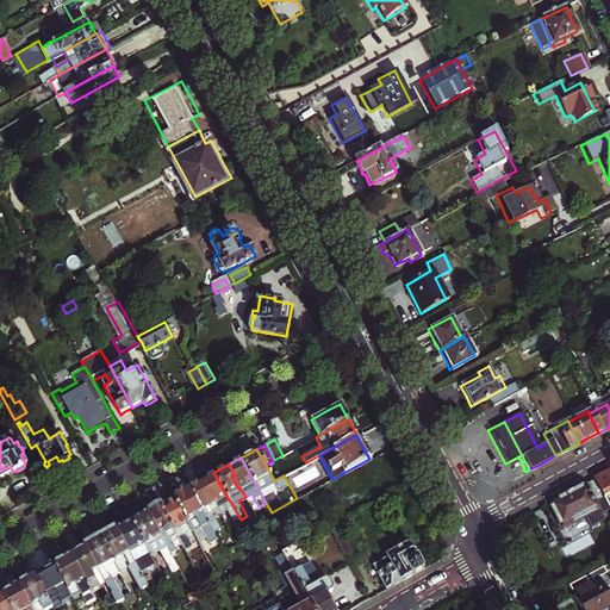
[(10,466),(0,471),(0,479),(16,471),(12,471),(10,466)]
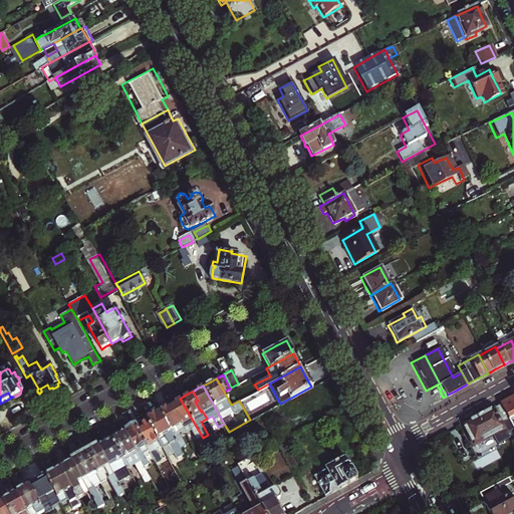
[(500,405),(508,420),(513,417),(513,397),(509,400),(500,405)]
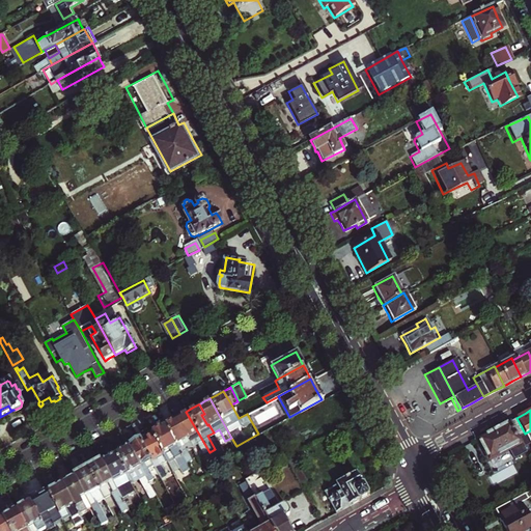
[(210,452),(186,412),(179,415),(174,418),(173,419),(178,428),(182,426),(187,437),(186,437),(190,445),(195,443),(201,453),(196,456),(199,462),(202,459),(204,464),(213,458),(210,452)]
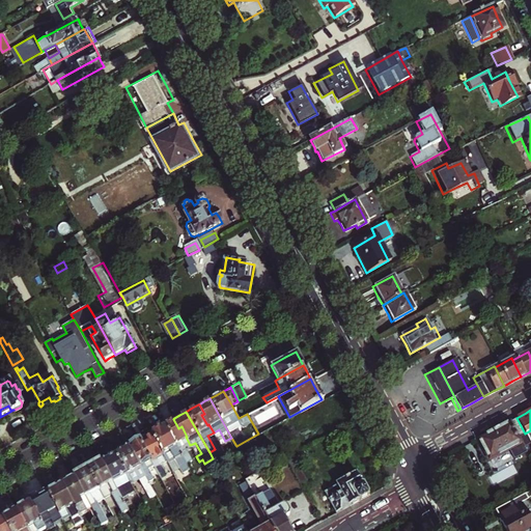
[(493,430),(477,439),(487,459),(509,448),(513,457),(527,450),(524,445),(529,442),(525,434),(516,418),(493,430)]
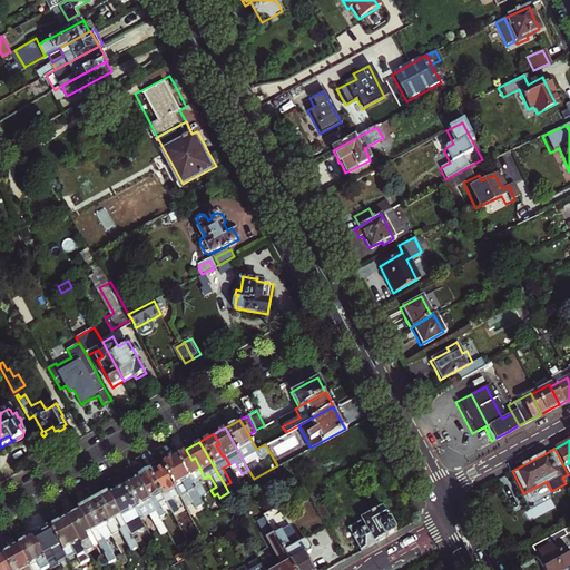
[(176,455),(199,497),(205,493),(198,482),(204,478),(199,469),(200,469),(195,458),(192,460),(186,450),(179,453),(176,455)]
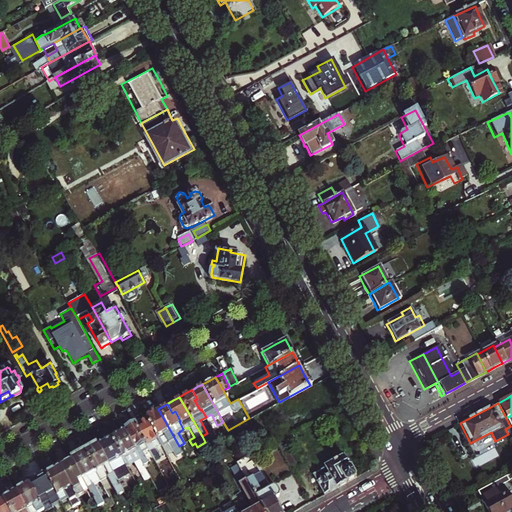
[(144,416),(146,419),(160,445),(166,441),(170,448),(174,455),(182,451),(179,446),(158,409),(150,413),(144,416)]
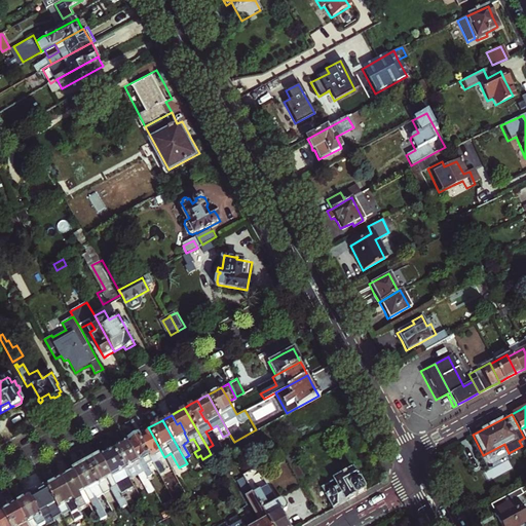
[(143,434),(138,437),(154,465),(159,475),(164,473),(159,461),(165,458),(164,457),(150,430),(143,434)]
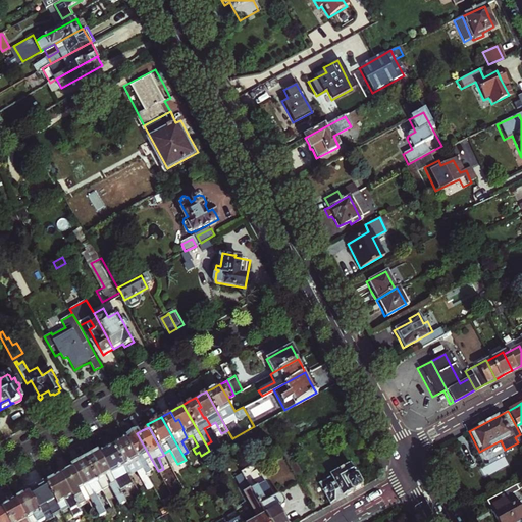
[(129,434),(124,437),(147,476),(152,473),(148,465),(153,462),(137,433),(136,431),(129,434)]
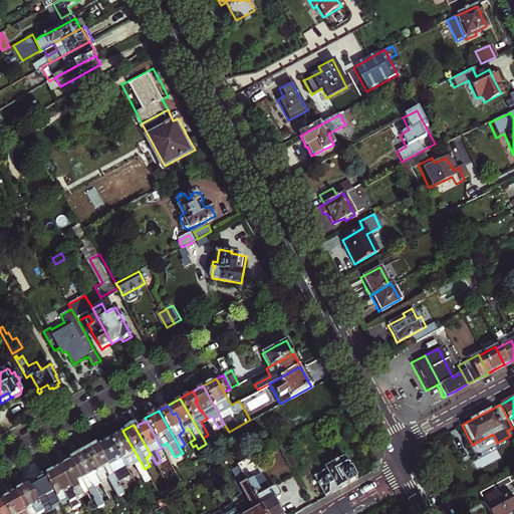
[(189,429),(184,431),(190,442),(195,439),(189,429)]
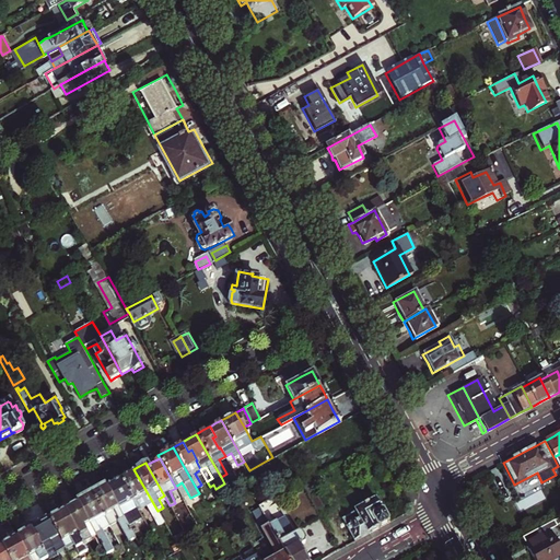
[(118,477),(137,509),(144,504),(155,524),(163,520),(158,511),(133,469),(126,474),(118,477)]
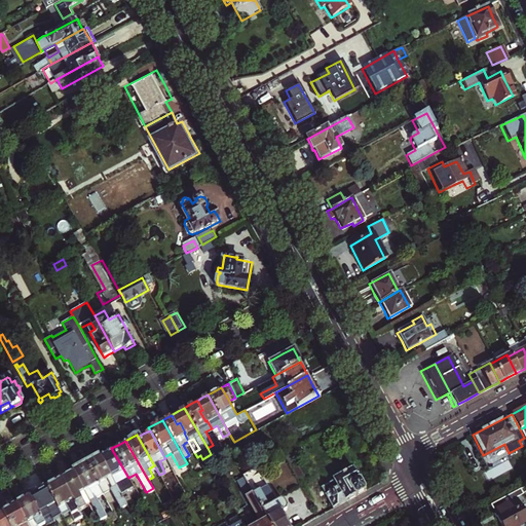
[(194,452),(188,441),(183,445),(189,455),(194,452)]
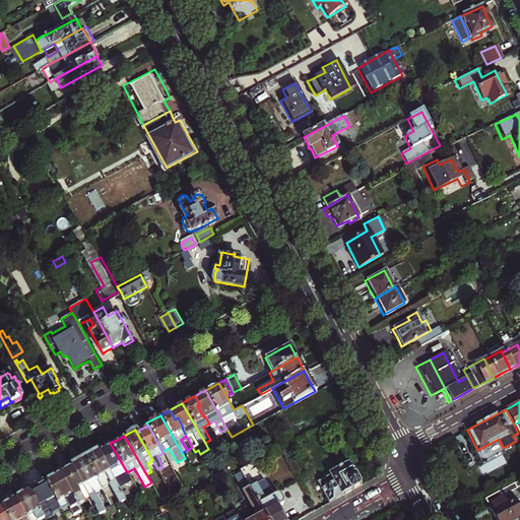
[(294,440),(278,448),(295,476),(300,473),(287,450),(297,445),(294,440)]
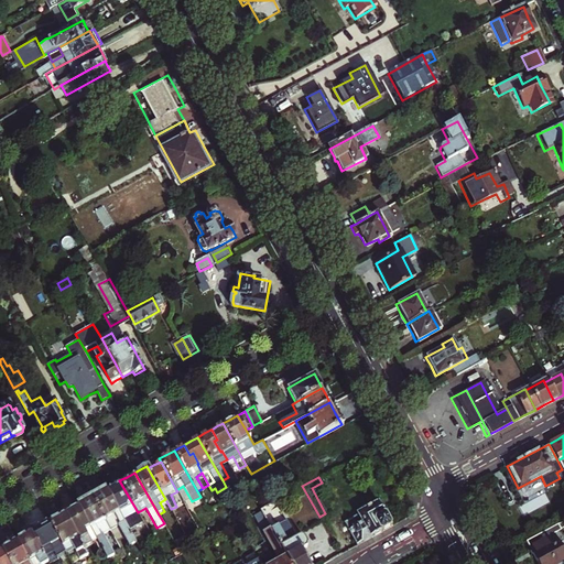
[(105,489),(134,541),(136,543),(143,539),(130,517),(138,512),(119,480),(114,485),(105,489)]
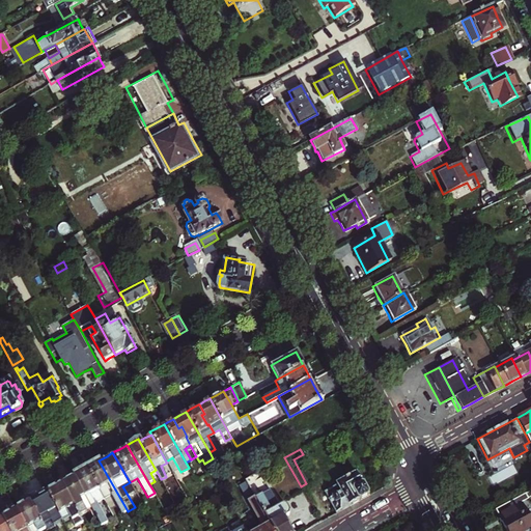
[(166,462),(167,463),(170,468),(176,465),(172,457),(166,462)]
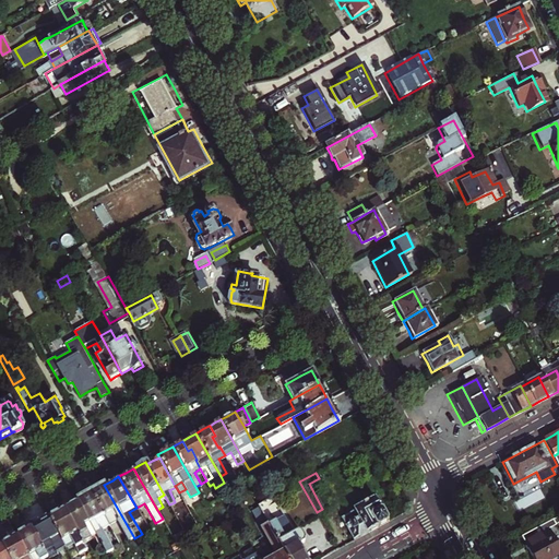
[(91,492),(107,524),(115,520),(127,539),(133,536),(104,485),(97,489),(91,492)]
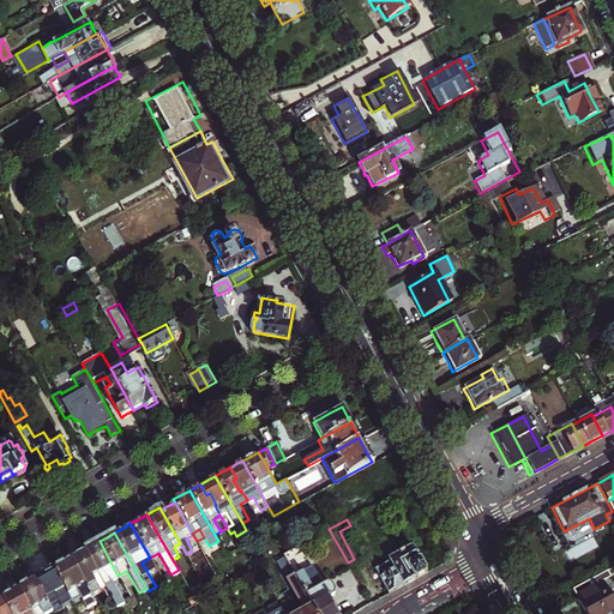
[(83,549),(104,588),(115,607),(124,602),(110,579),(114,578),(118,576),(100,541),(91,546),(83,549)]
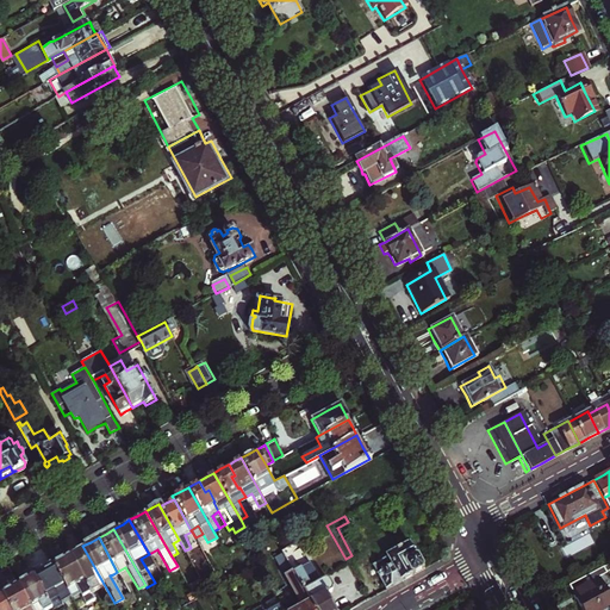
[(319,583),(296,542),(288,546),(281,551),(292,570),(313,609),(334,609),(327,595),(331,592),(332,587),(328,580),(324,580),(319,583)]
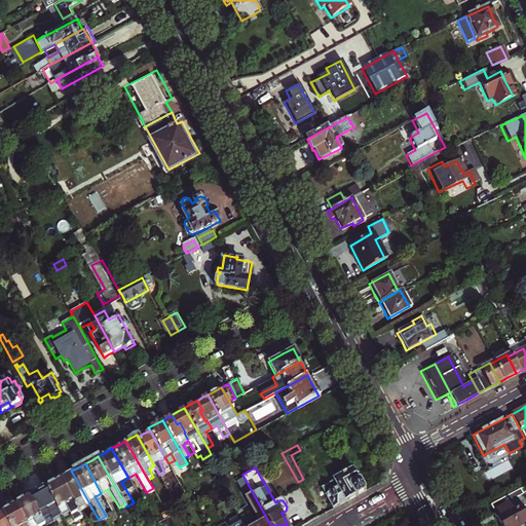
[(357,495),(365,490),(352,468),(321,487),(333,509),(357,495)]
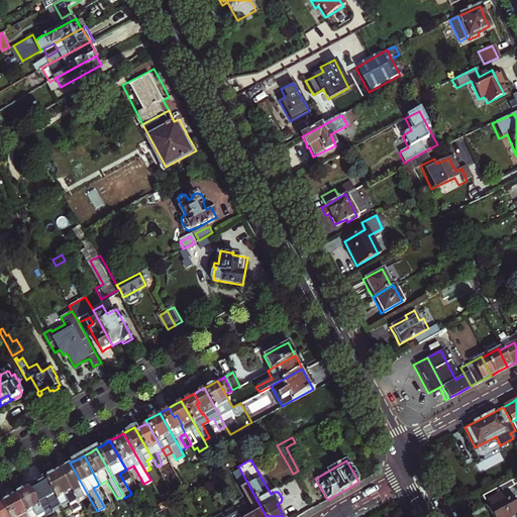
[(77,502),(88,495),(70,462),(65,467),(59,470),(77,502)]
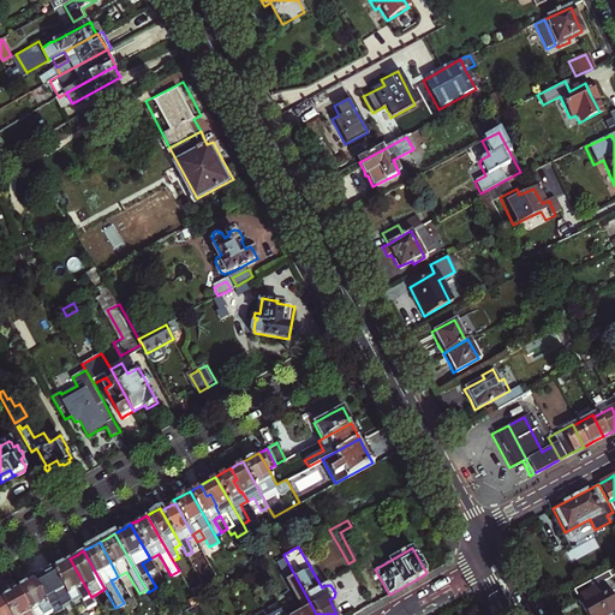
[(91,597),(70,559),(60,563),(53,568),(66,592),(70,599),(78,593),(87,608),(95,603),(91,597)]
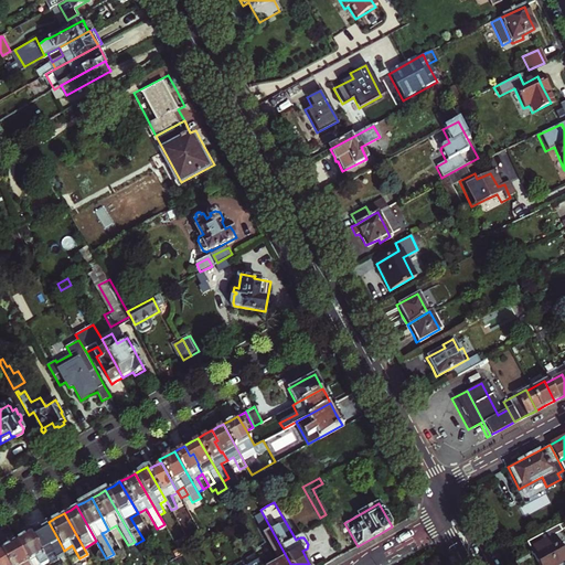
[(43,554),(61,544),(49,522),(39,528),(31,532),(43,554)]
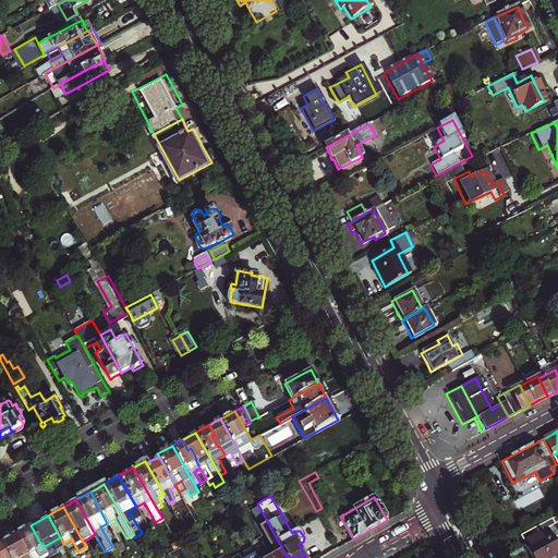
[(549,519),(518,536),(526,553),(529,557),(554,557),(557,556),(557,550),(546,529),(553,524),(549,519)]
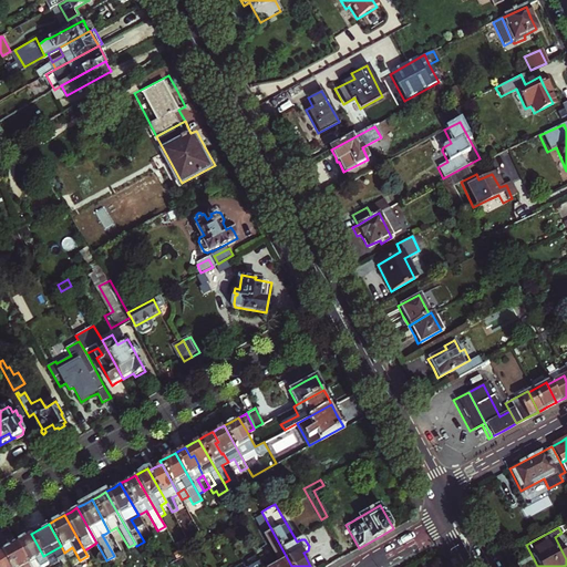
[(291,566),(271,529),(264,534),(279,559),(276,562),(278,565),(274,566),(291,566)]
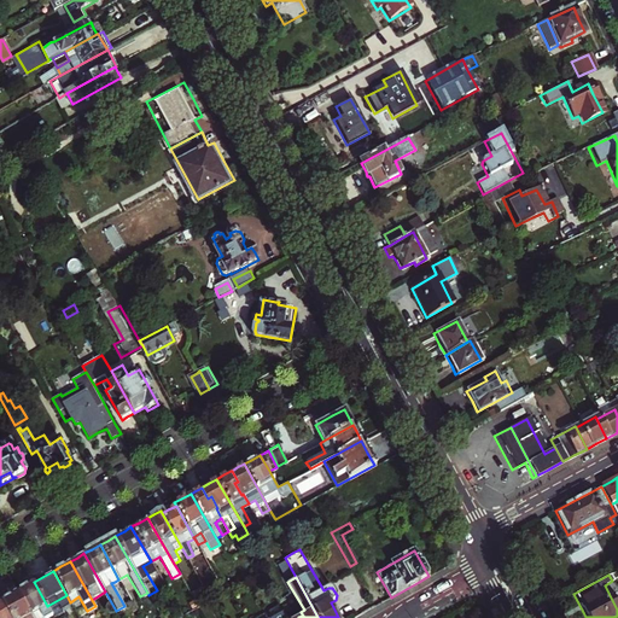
[(47,606),(34,582),(24,587),(17,590),(31,617),(45,617),(52,614),(47,606)]
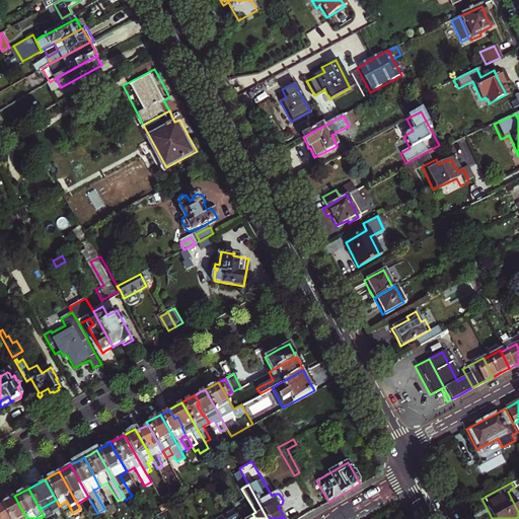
[(93,490),(104,509),(107,507),(96,489),(93,490)]
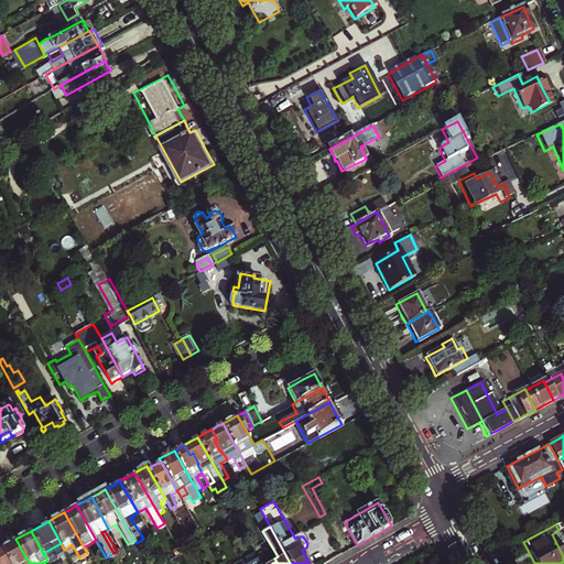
[(29,563),(15,539),(9,543),(1,548),(10,563),(29,563)]
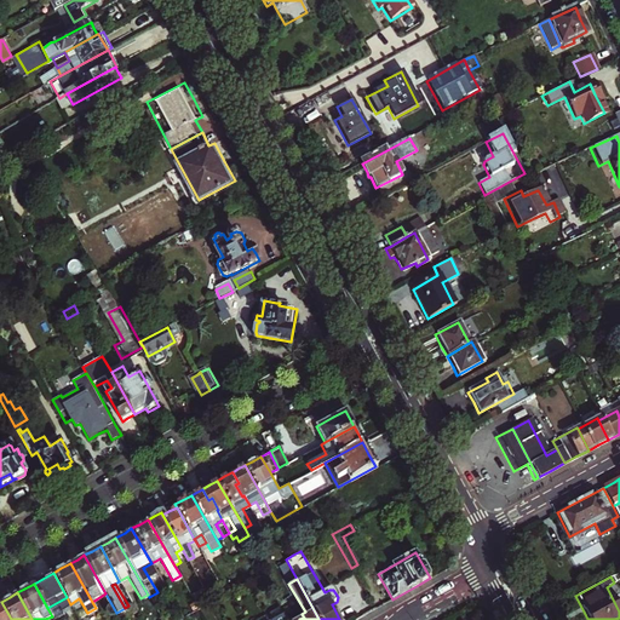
[(11,619),(1,602),(0,602),(0,619),(11,619)]
